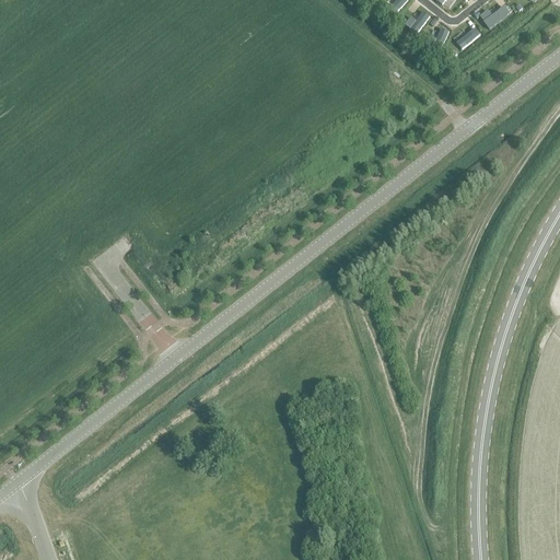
[(394,16),(409,0),(397,0),(387,11),(394,16)]
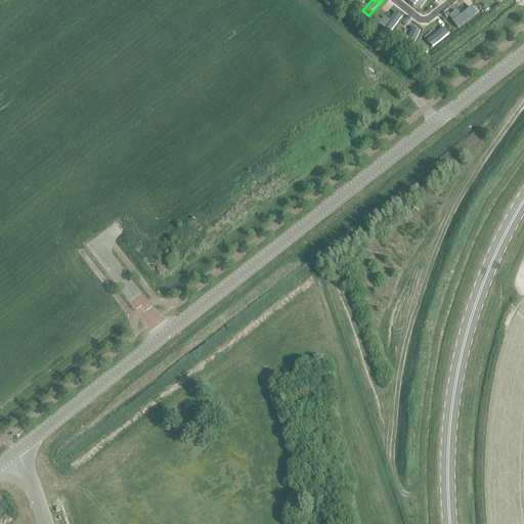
[(452,22),(457,29),(477,13),(471,6),(461,14),(456,10),(449,16),(452,20),(452,22)]
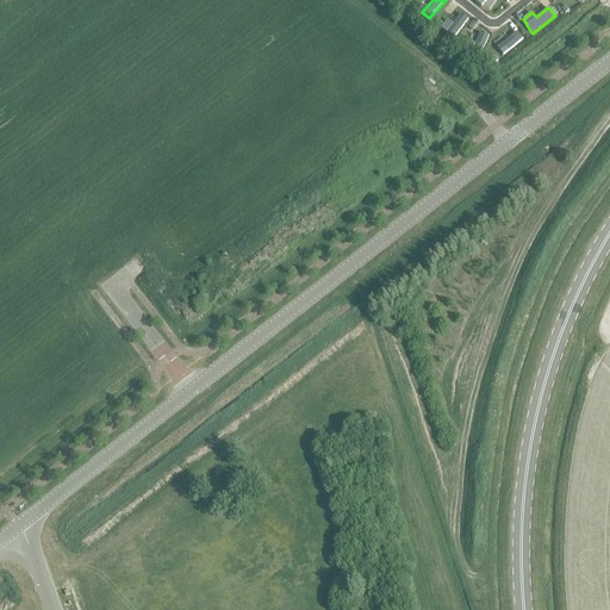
[(453,39),(467,19),(461,14),(453,25),(447,20),(441,29),(446,33),(446,35),(453,39)]
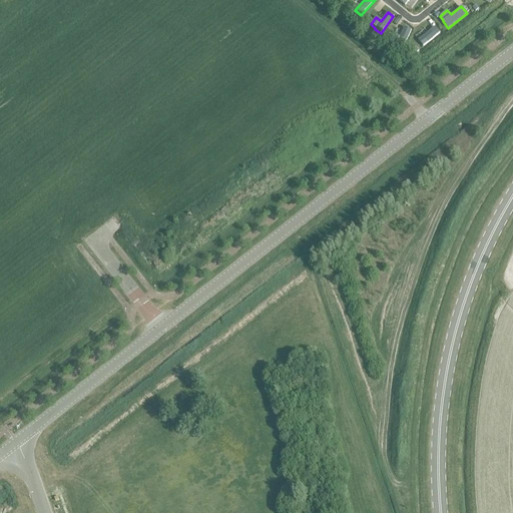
[(418,39),(424,46),(440,32),(434,25),(418,39)]
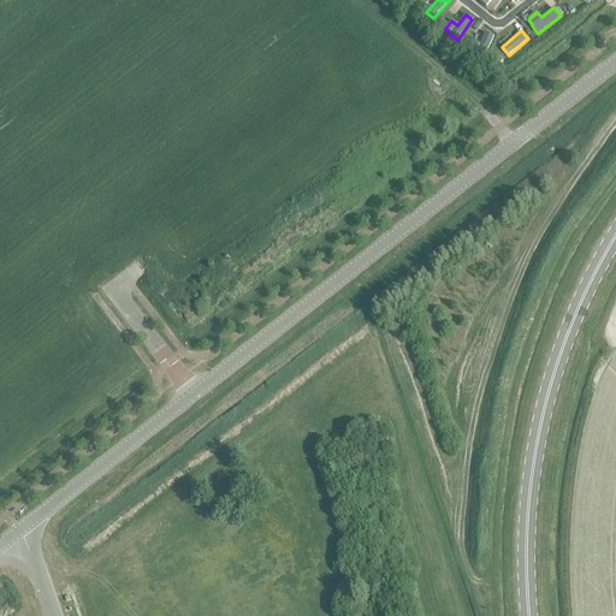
[(483,59),(493,36),(485,31),(479,43),(472,40),(467,51),(474,54),(474,55),(483,59)]
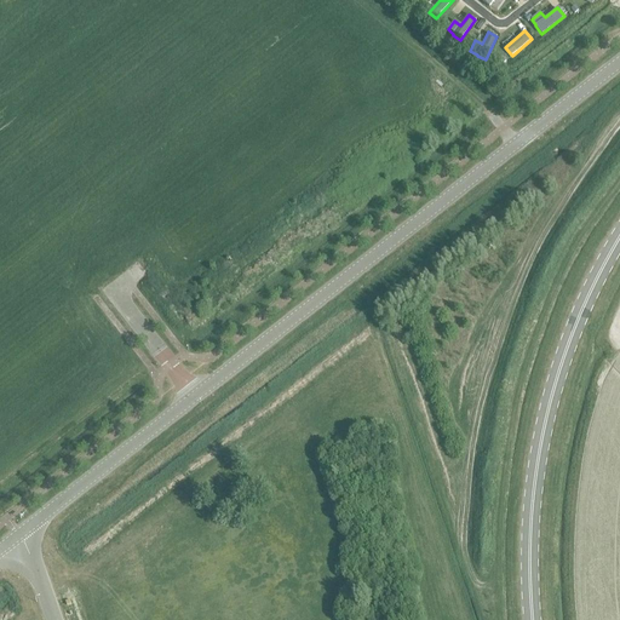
All buildings are outlined.
